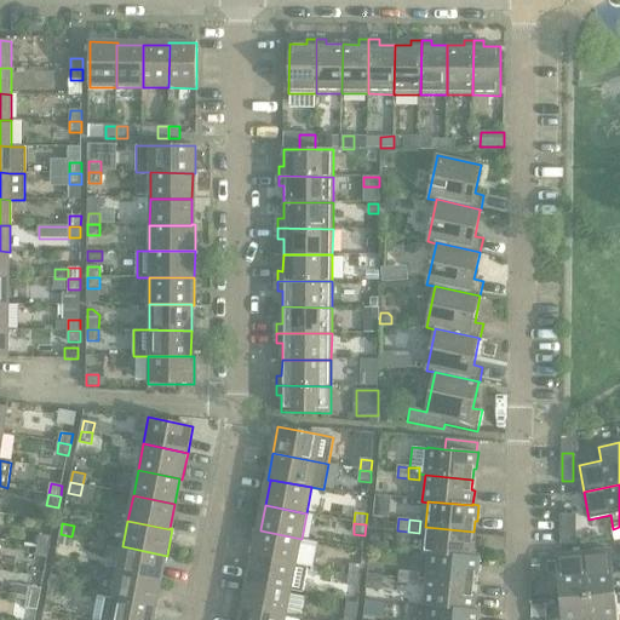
[(474,532),(425,527),(423,555),(429,555),(429,554),(474,558),(474,557),(475,543),(472,543),(474,532)]
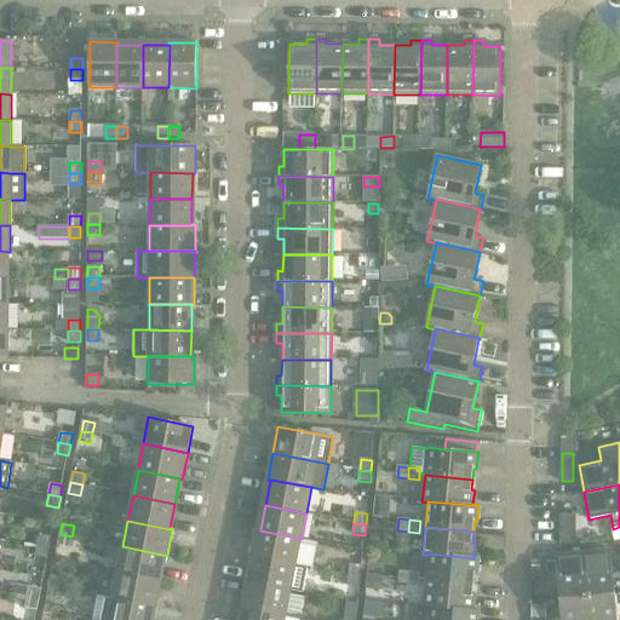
[(257,529),(252,556),(297,564),(302,539),(260,530),(260,529),(257,529)]
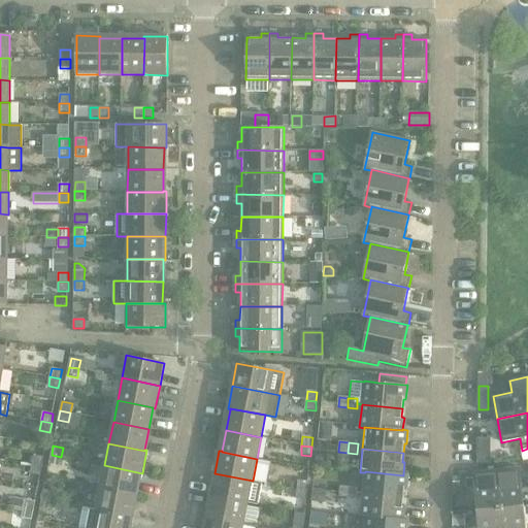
[(490,451),(477,451),(477,463),(490,463),(490,451)]
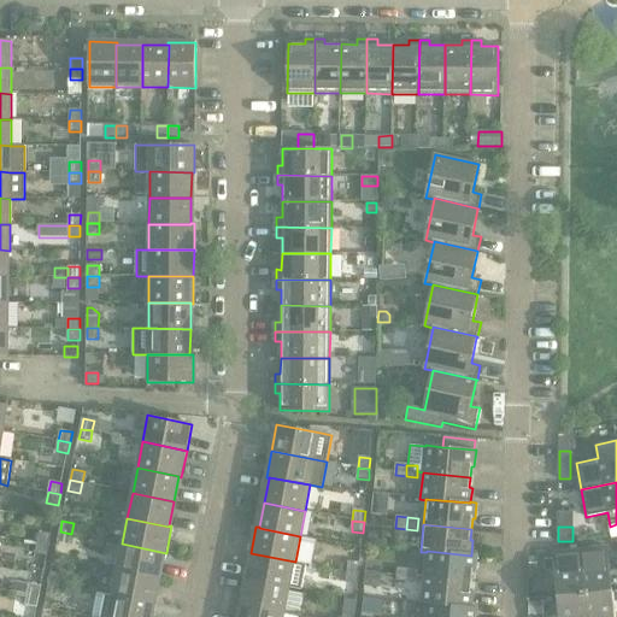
[(40,532),(39,542),(50,545),(52,534),(40,532)]
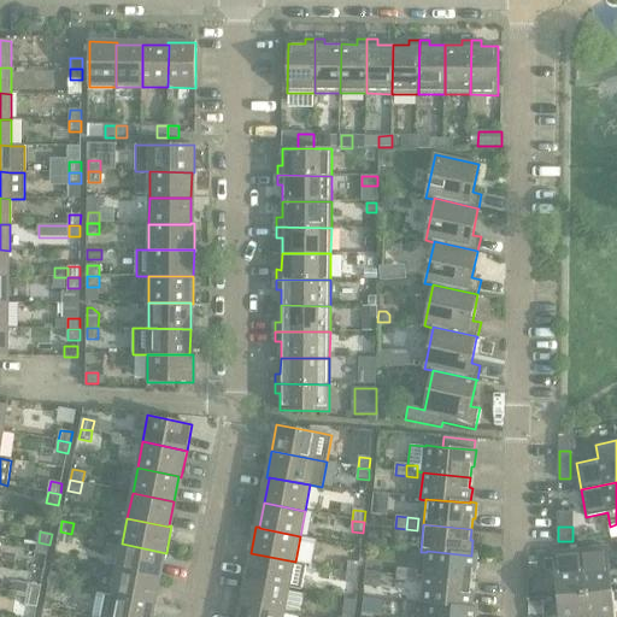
[(71,534),(60,532),(58,542),(69,545),(71,534)]
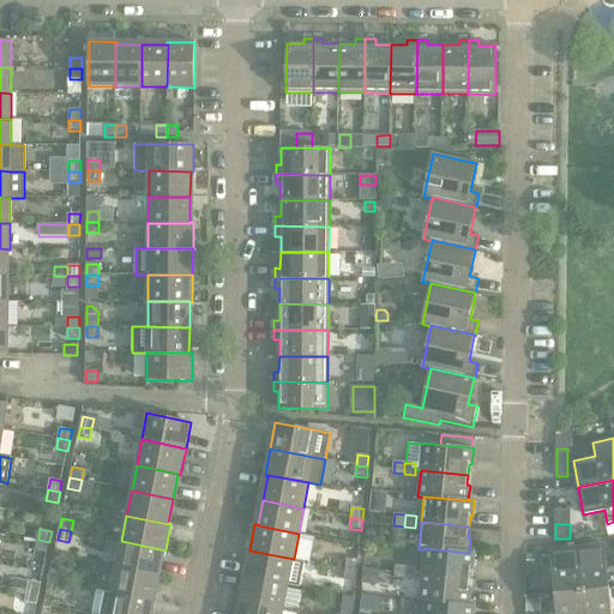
[(49,542),(38,540),(36,551),(47,553),(49,542)]
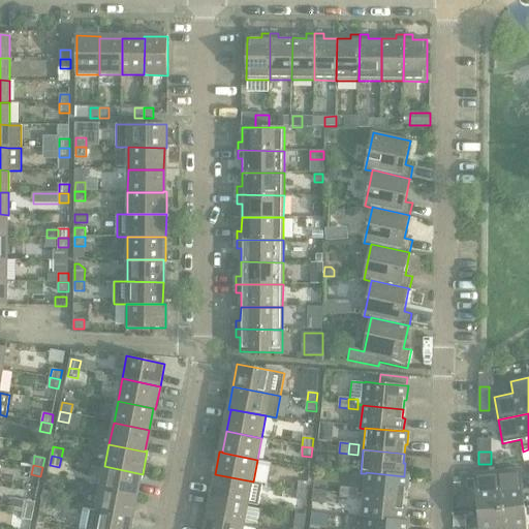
[(104,466),(100,489),(135,496),(135,497),(137,497),(143,474),(104,466)]
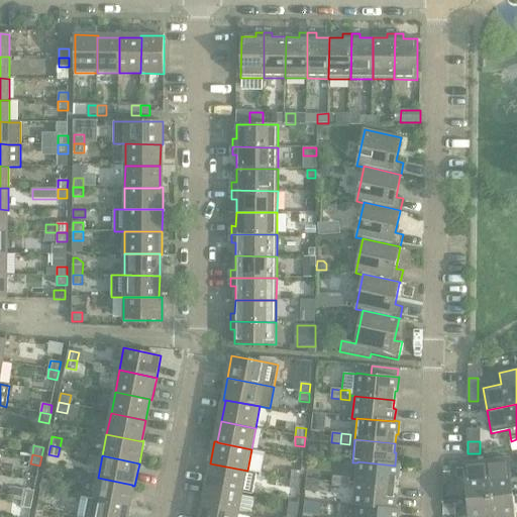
[(510,458),(487,460),(490,498),(513,496),(510,458)]
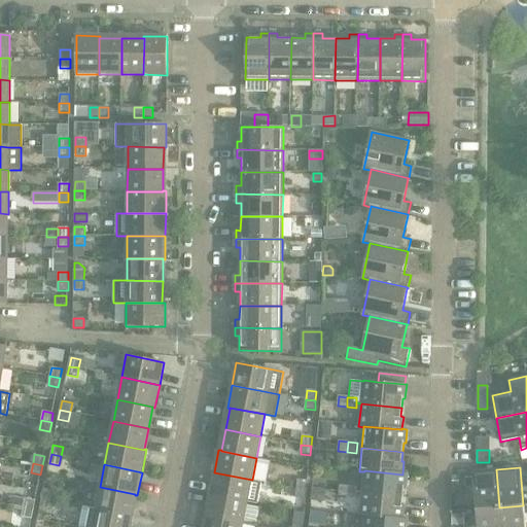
[(472,472),(476,510),(499,507),(496,469),(472,472)]
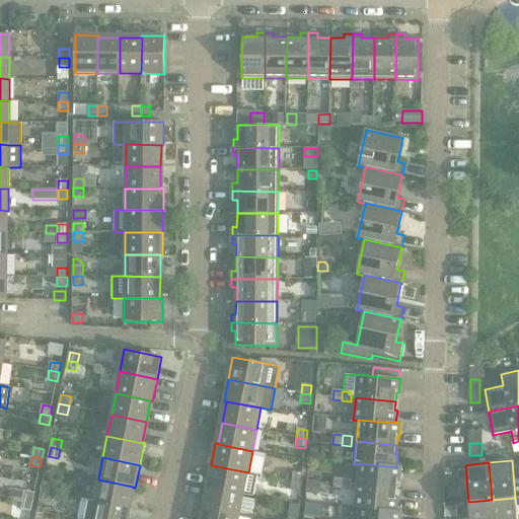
[(359,463),(359,464),(357,486),(396,490),(397,480),(400,480),(401,466),(396,466),(396,467),(359,463)]
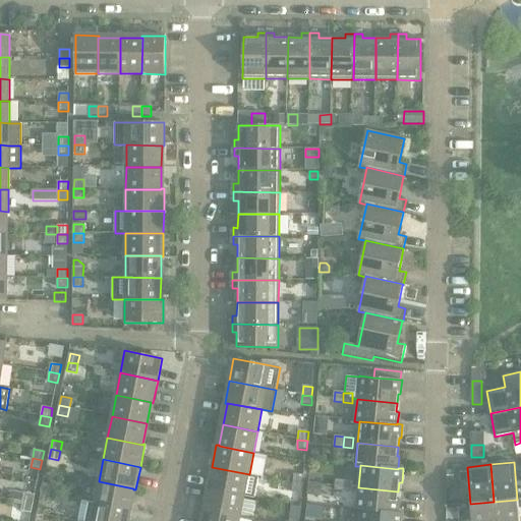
[(212,467),(208,489),(210,490),(210,489),(244,497),(254,499),(258,476),(249,474),(212,467)]
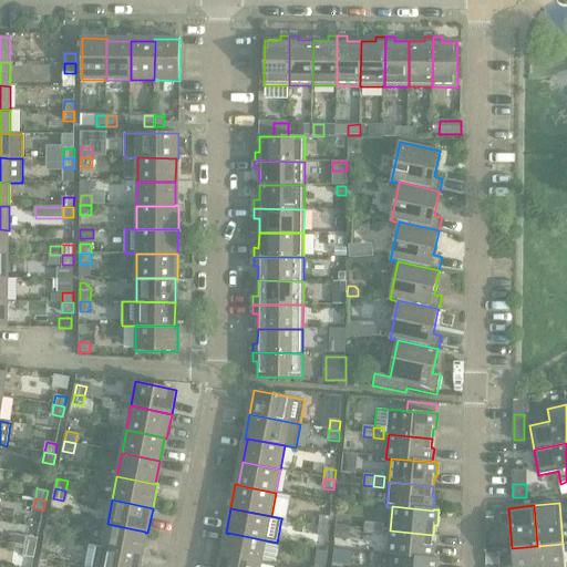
[(320,517),(319,526),(330,527),(331,518),(320,517)]
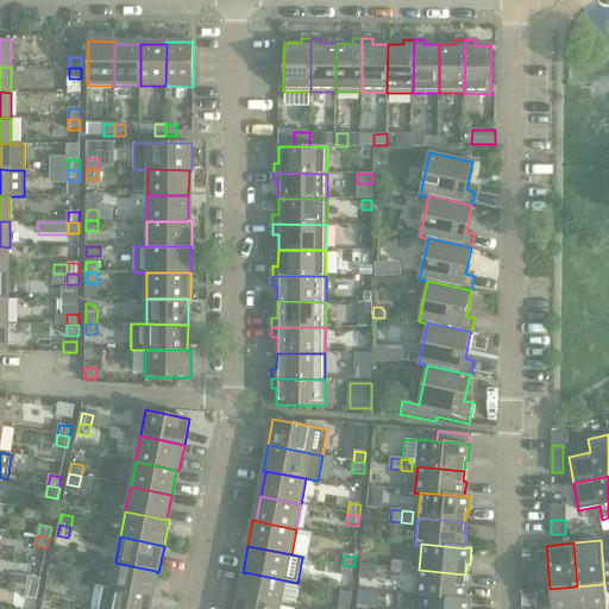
[(391,572),(402,573),(403,563),(393,562),(391,572)]
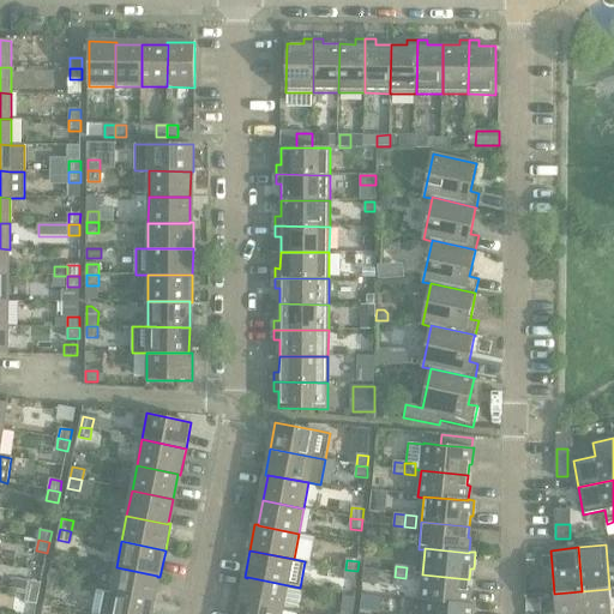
[(116,567),(112,593),(152,601),(157,577),(157,576),(116,567)]
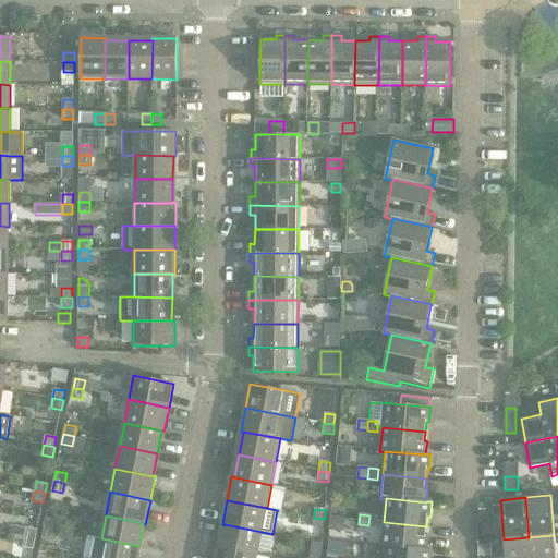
[(370,516),(368,525),(378,526),(379,516),(370,516)]
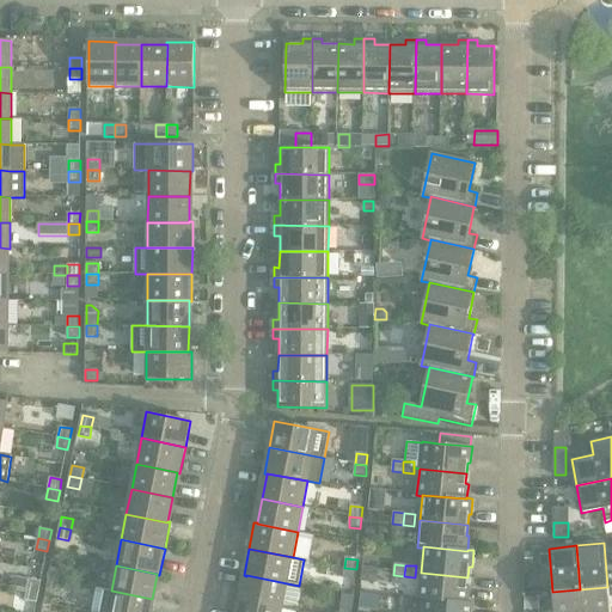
[(362,579),(362,581),(374,582),(375,568),(363,567),(362,579)]
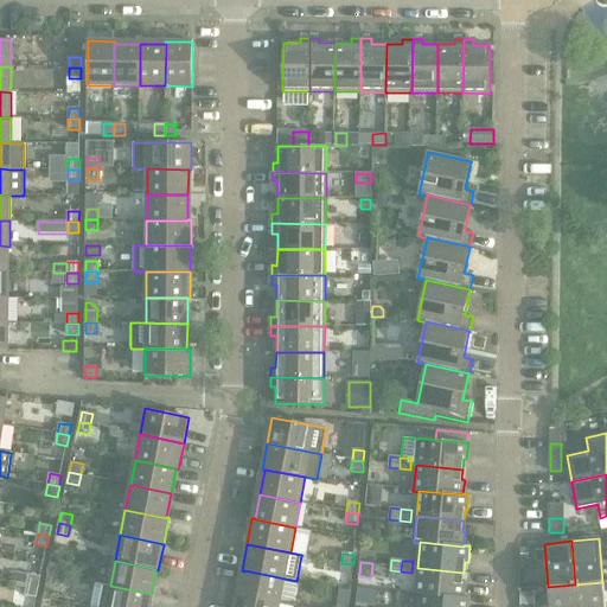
[(51,563),(49,573),(61,575),(62,566),(51,563)]
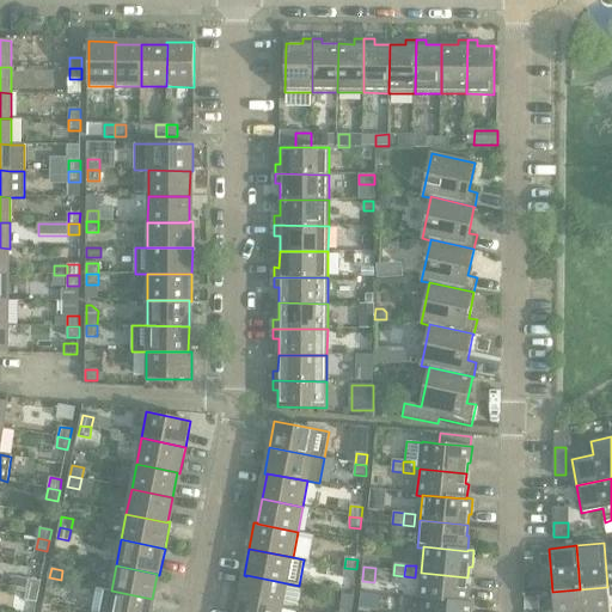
[(356,569),(344,568),(343,579),(355,580),(356,569)]
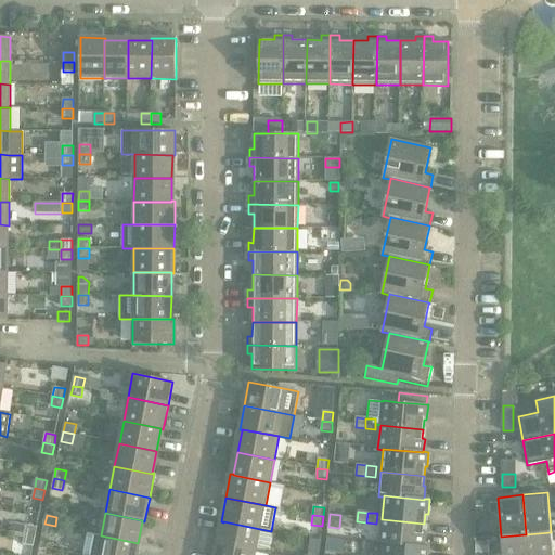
[(424,524),(382,519),(379,543),(384,543),(425,547),(425,546),(426,533),(423,532),(424,524)]
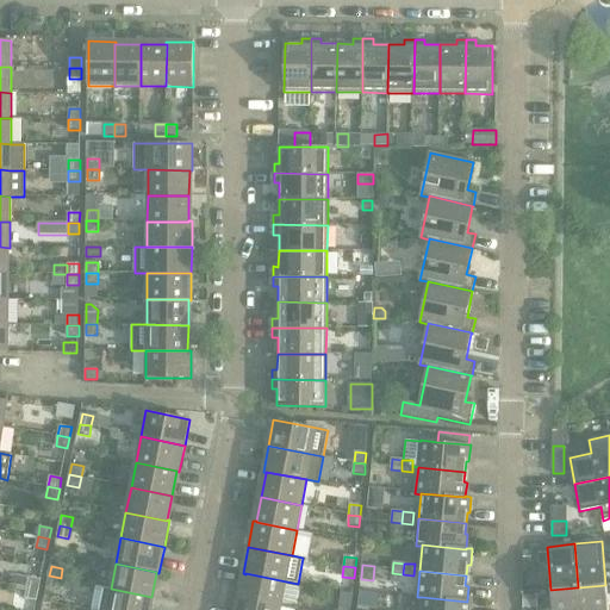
[(246,573),(246,574),(241,598),(281,607),(281,604),(296,608),(299,589),(286,585),(286,582),(246,573)]
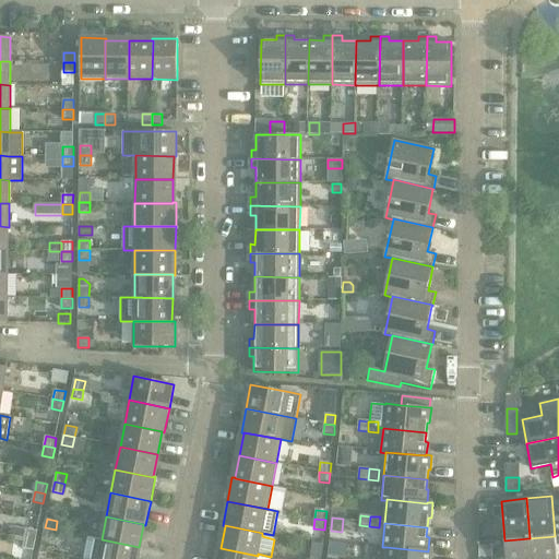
[(56,530),(45,527),(43,537),(54,539),(56,530)]
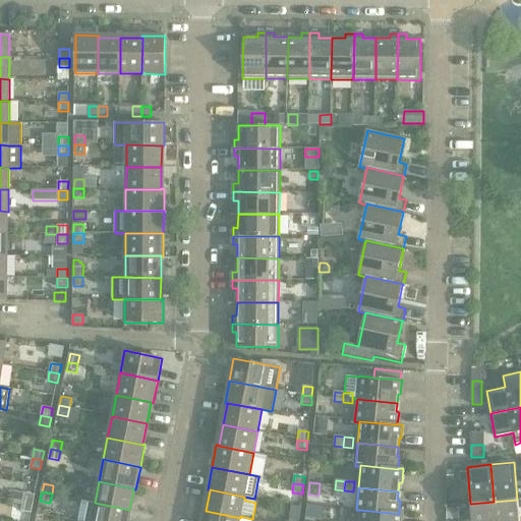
[(25,493),(23,502),(34,504),(35,495),(25,493)]
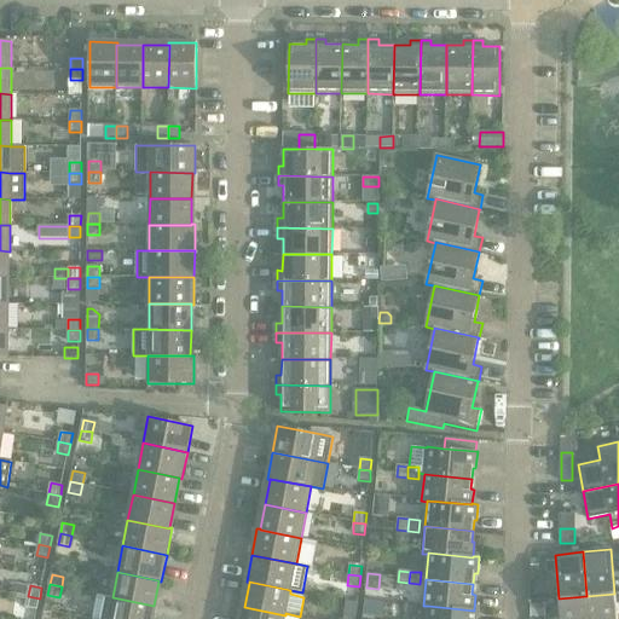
[(615,618),(614,594),(586,596),(588,618),(615,618)]
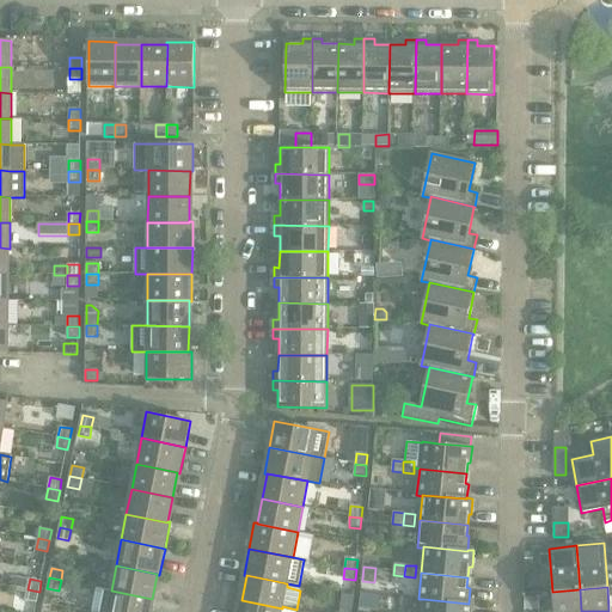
[(91,611),(148,611),(152,599),(111,591),(97,588),(91,611)]
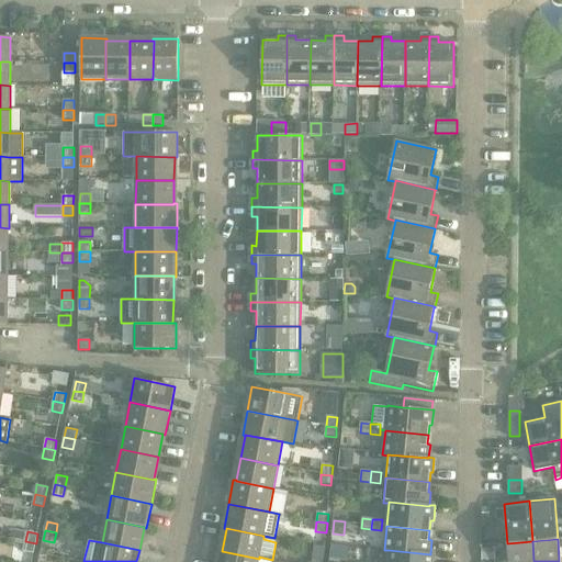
[(36,543),(25,541),(23,551),(34,553),(36,543)]
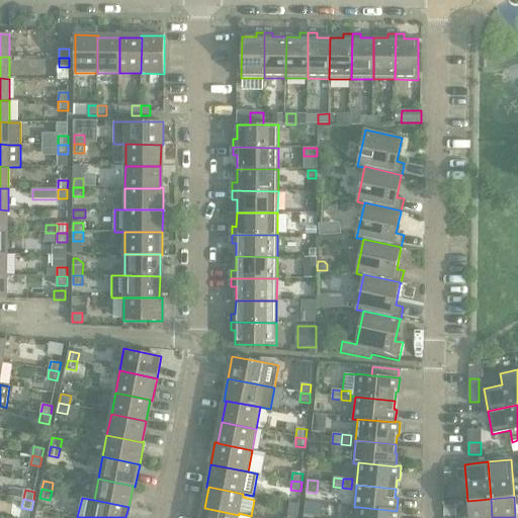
[(492,517),(491,499),(467,501),(468,517),(492,517)]
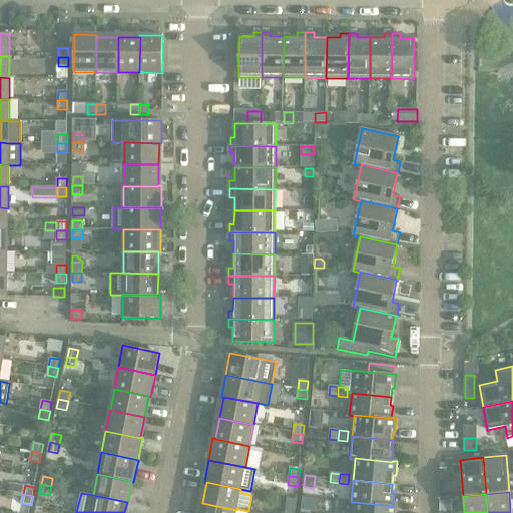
[(451,499),(440,499),(440,511),(451,511),(451,499)]
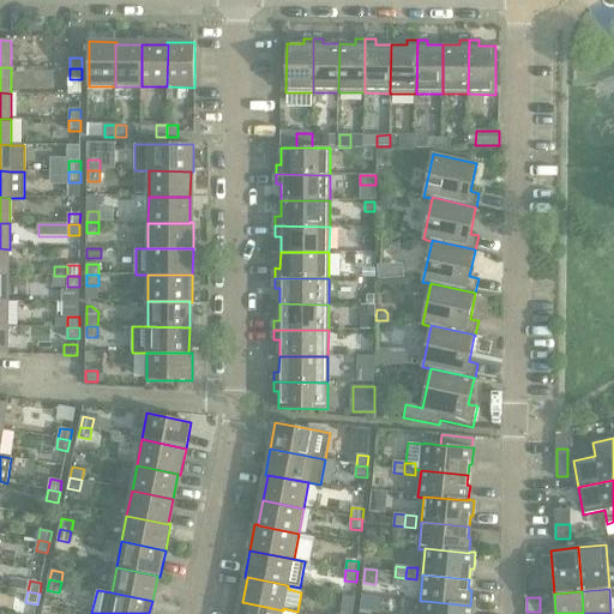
[(425,601),(423,613),(474,613),(475,606),(470,605),(470,606),(425,601)]
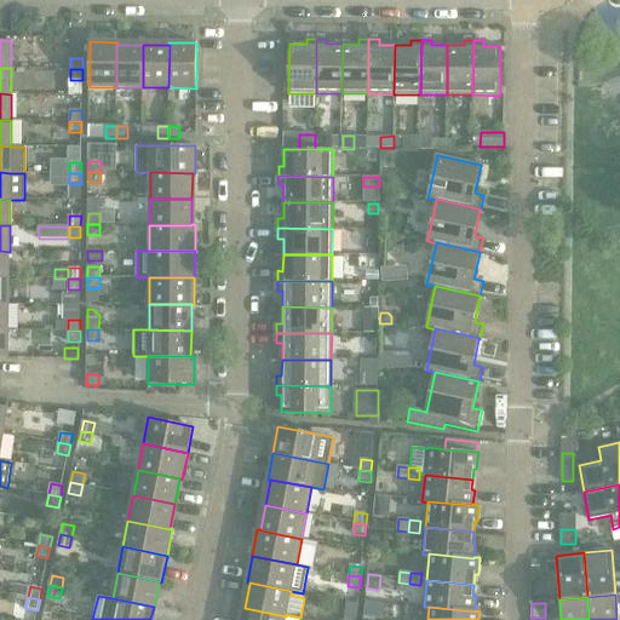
[(245,608),(242,619),(285,619),(286,616),(245,608)]
